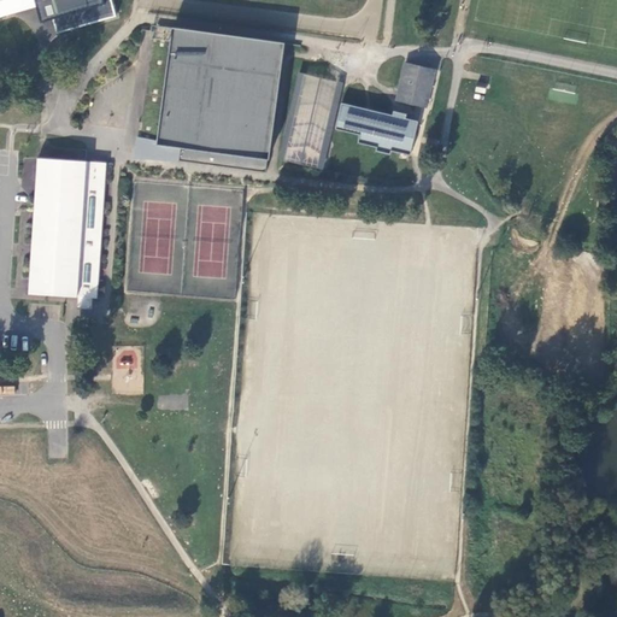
[(0,0),(0,17),(37,6),(35,0),(0,0)]
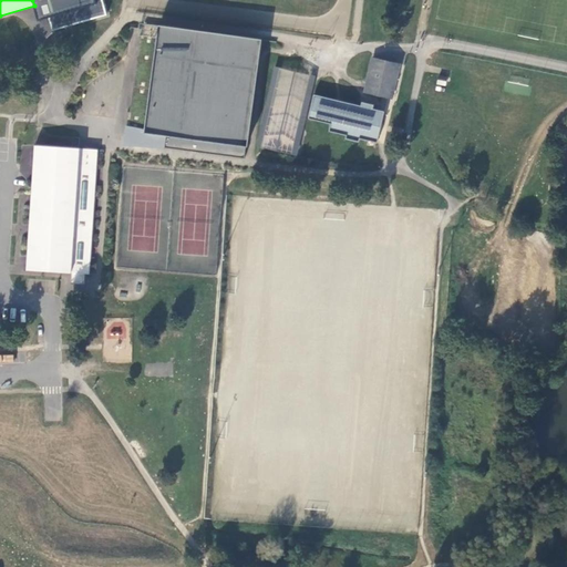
[(32,0),(34,6),(38,20),(50,14),(53,31),(107,16),(103,0),(32,0)]
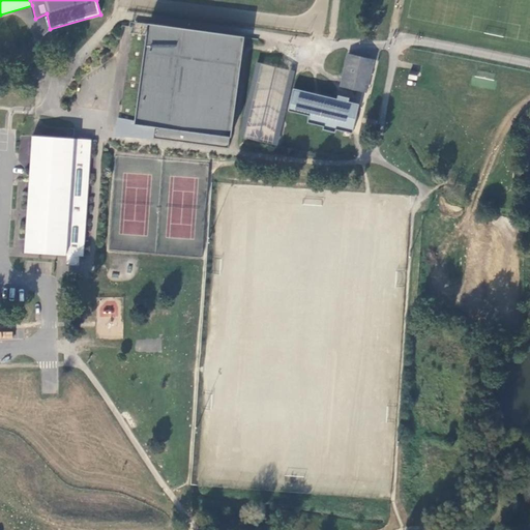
[(244,36),(135,21),(134,32),(130,32),(121,105),(119,104),(117,121),(122,121),(120,133),(229,147),(244,36)]
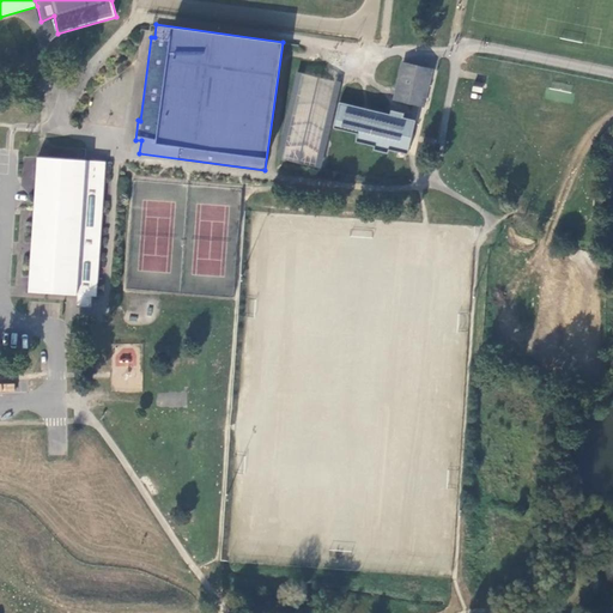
[(419,105),(428,67),(404,61),(395,99),(419,105)]
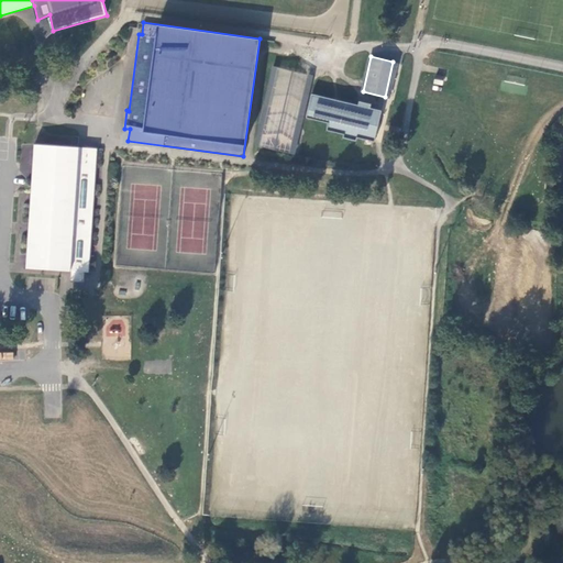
[(397,63),(393,62),(385,97),(390,98),(397,63)]
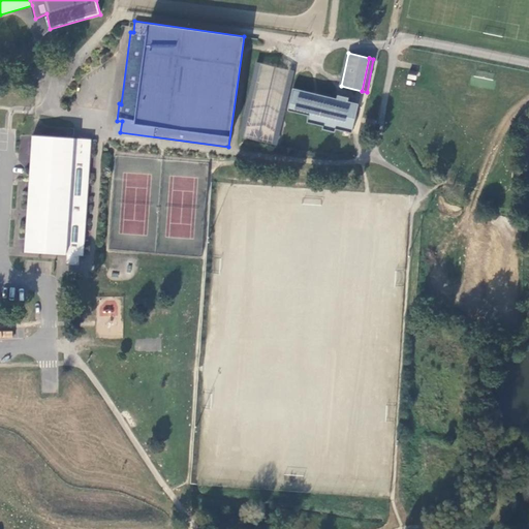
[(294,71),(256,63),(241,135),(279,144),(294,71)]
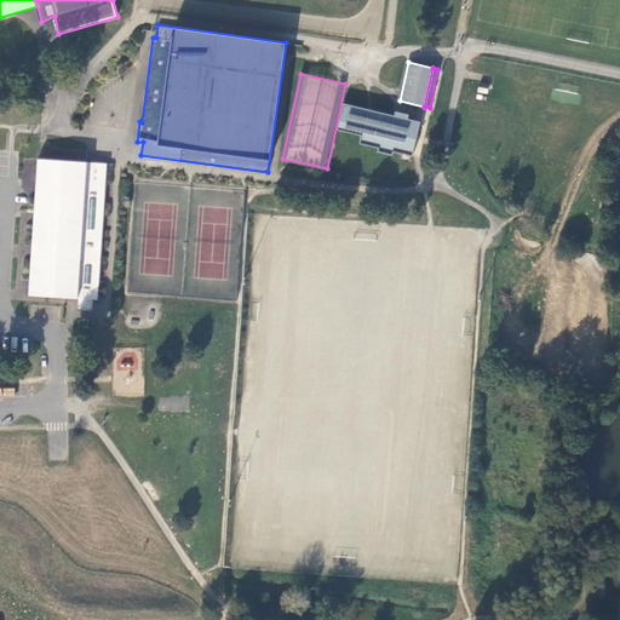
[(489,84),(481,82),(478,91),(487,93),(489,84)]
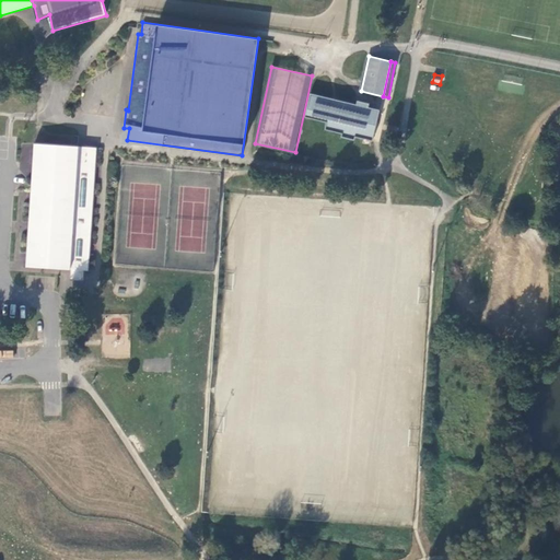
[(358,100),(357,103),(311,92),(304,116),(327,121),(325,128),(342,132),(341,136),(354,139),(356,136),(373,140),(375,127),(370,126),(371,119),(377,120),(380,108),(369,106),(370,102),(358,100)]
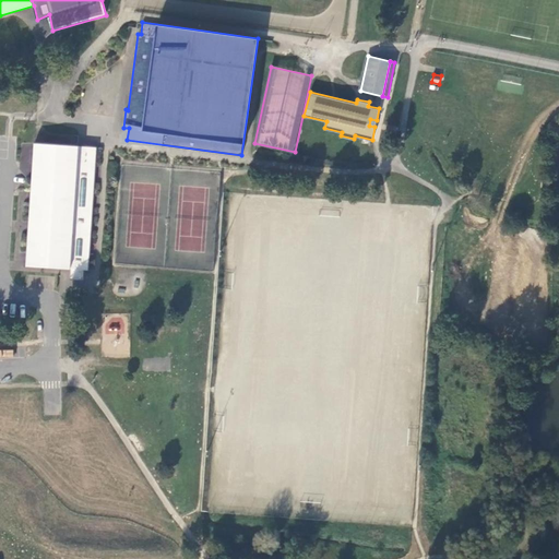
[(35,143),(26,265),(88,270),(96,147),(35,143)]
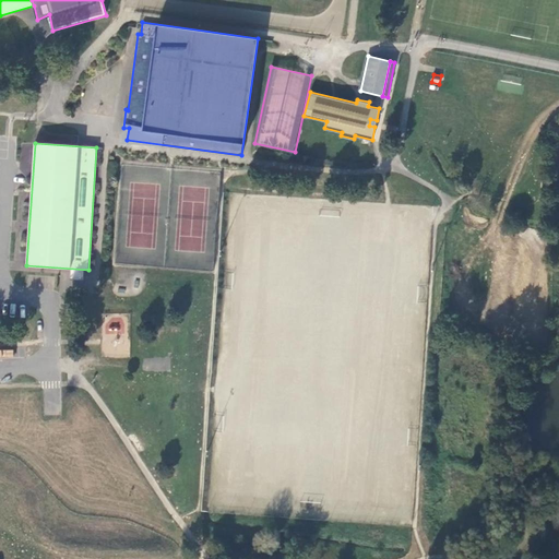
[(84,281),(84,270),(71,269),(71,280),(84,281)]
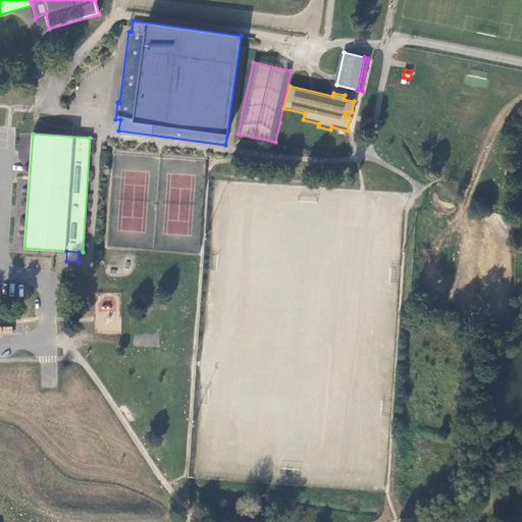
All buildings are outlined.
